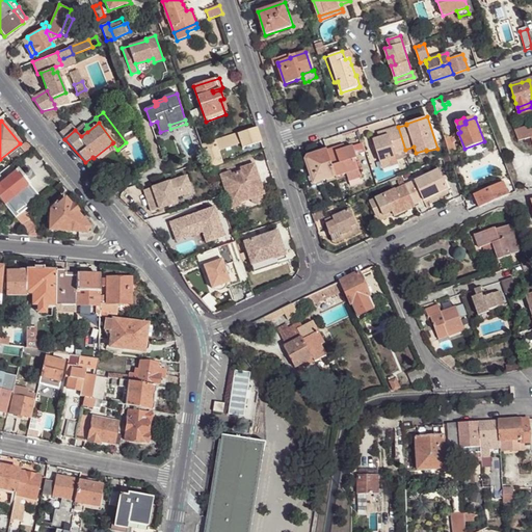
[(84,123),(75,130),(81,136),(87,132),(85,129),(88,128),(86,125),(84,123)]
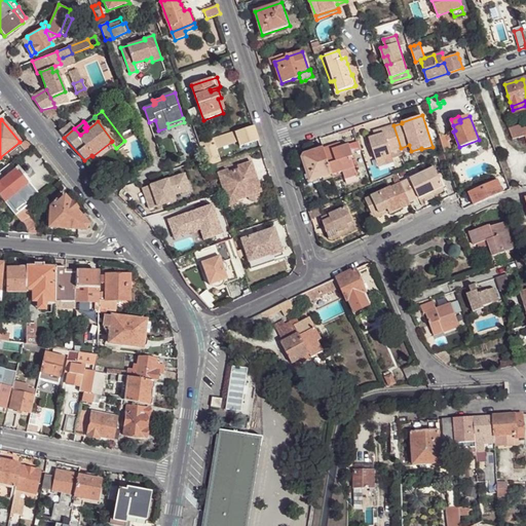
[(59,132),(64,138),(74,128),(69,122),(59,132)]
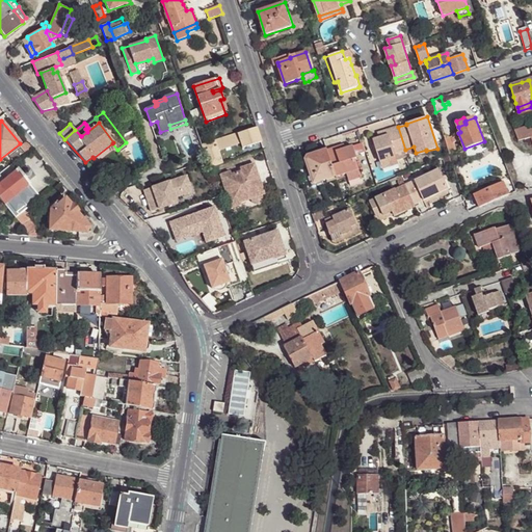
[(396,154),(405,151),(405,150),(398,127),(388,130),(389,134),(380,137),(372,139),(379,161),(389,158),(396,156),(396,154)]
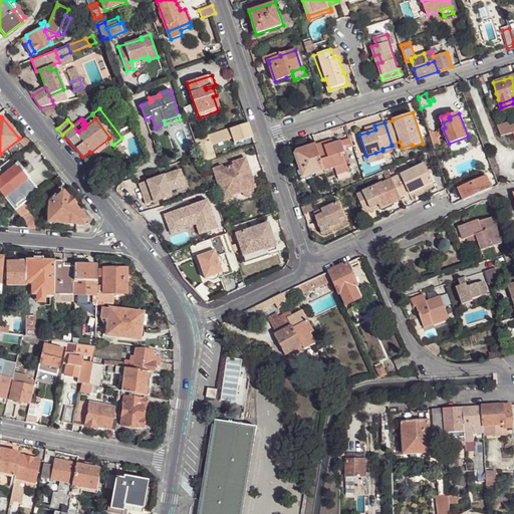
[(246,123),(195,142),(203,163),(214,159),(210,147),(232,139),(233,144),(251,138),(246,123)]
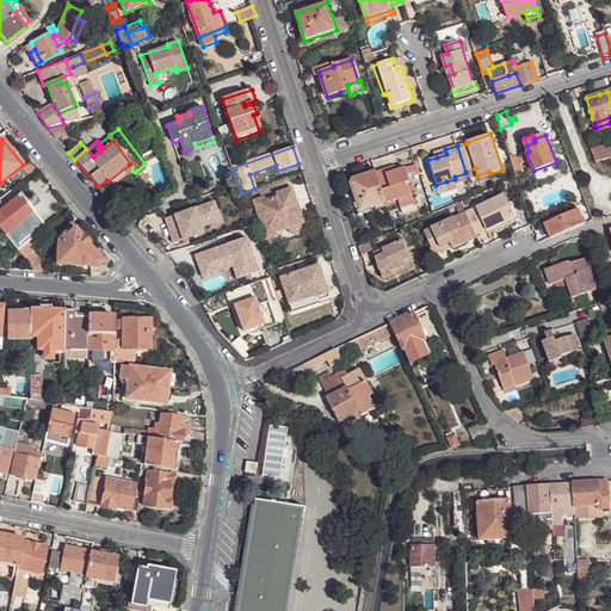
[(600,150),(592,153),(596,162),(603,160),(600,150)]
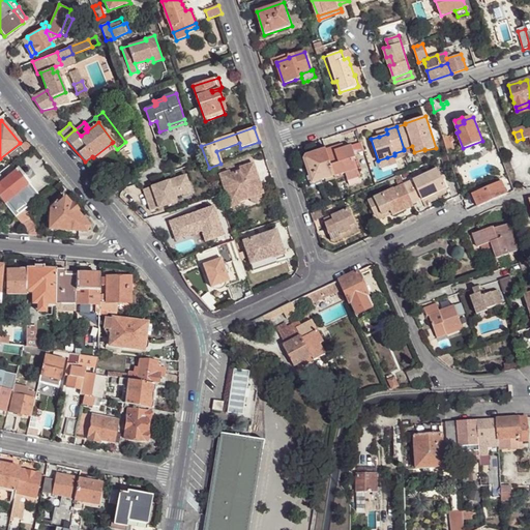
[(445,145),(447,153),(454,152),(451,143),(449,144),(445,145)]
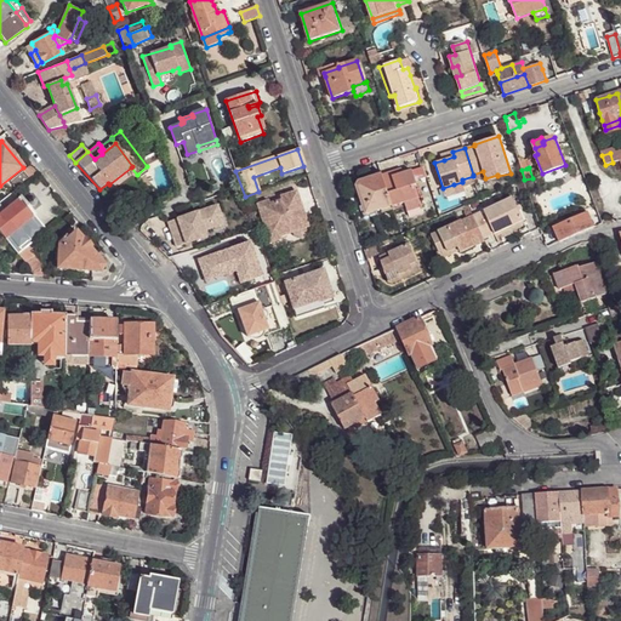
[(383,174),(393,206),(405,203),(417,199),(414,184),(417,184),(412,169),(403,171),(393,175),(392,171),(383,174)]
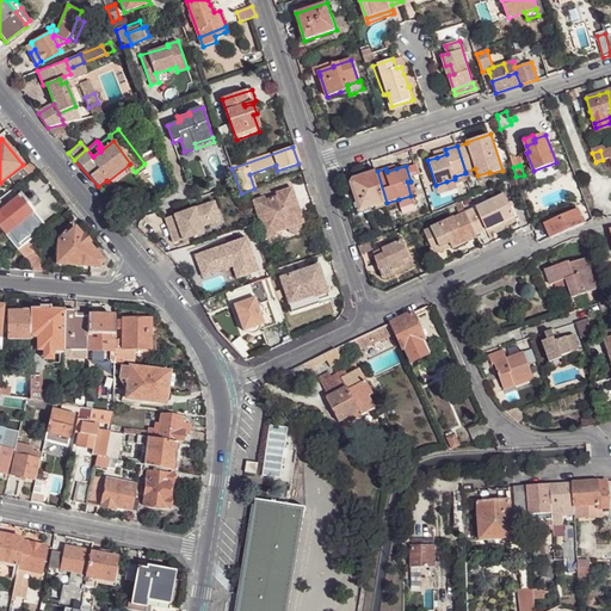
[(10,180),(16,189),(30,178),(23,170),(10,180)]
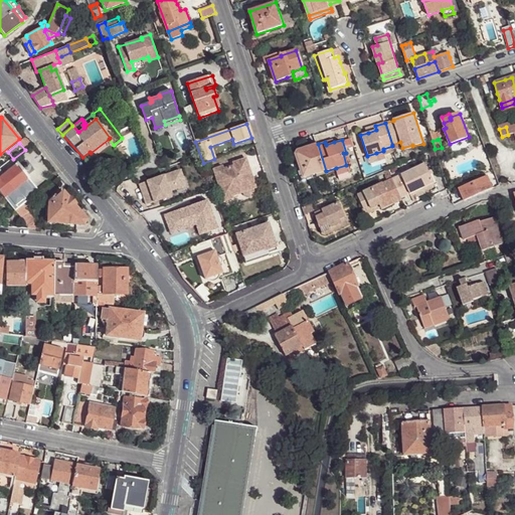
[(304,178),(326,171),(318,144),(298,151),(296,154),(304,178)]
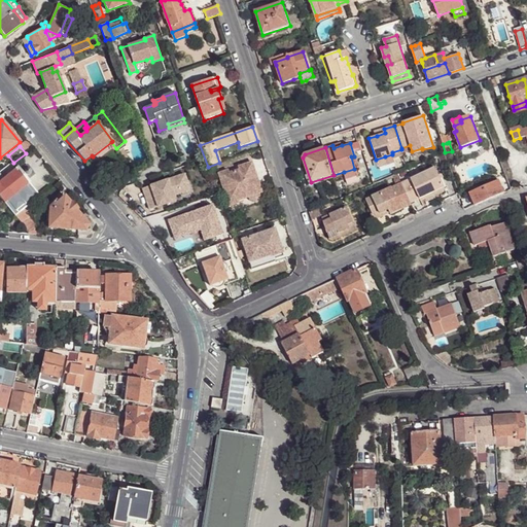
[(129,155),(123,148),(119,150),(126,159),(129,155)]
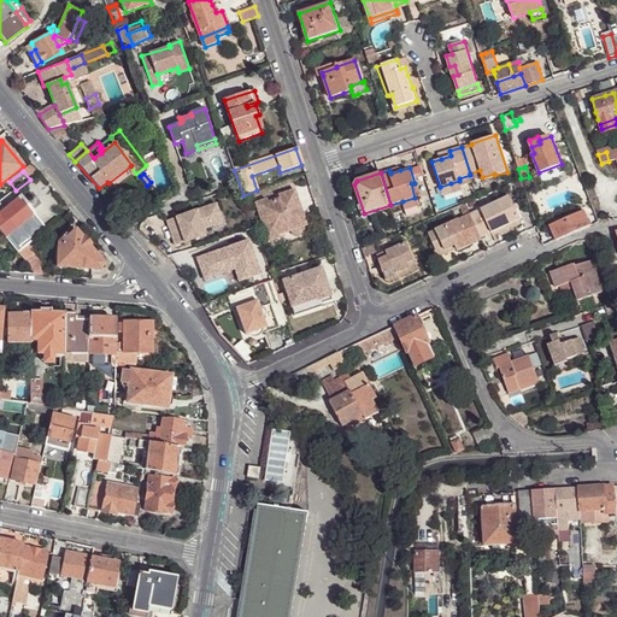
[(454,193),(451,183),(440,187),(442,197),(454,193)]
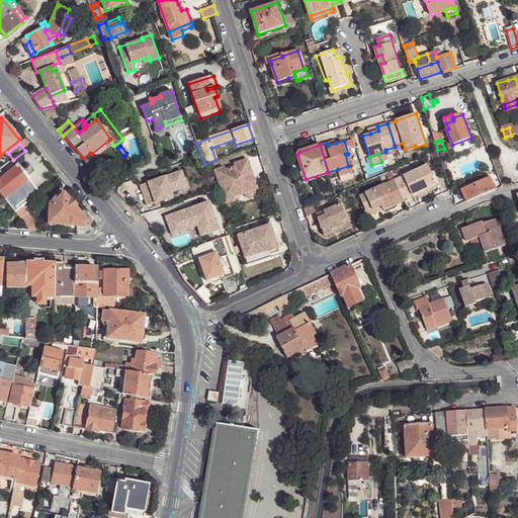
[(214,171),(226,202),(235,199),(234,197),(243,194),(245,197),(249,199),(252,200),(255,197),(256,193),(255,190),(257,189),(247,160),(234,164),(235,167),(225,171),(224,168),(214,171)]
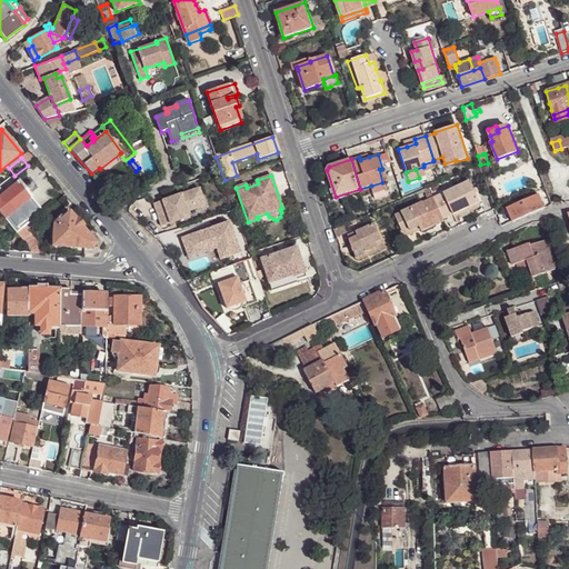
[(25,182),(22,187),(29,195),(33,195),(37,192),(37,188),(31,180),(27,180),(25,182)]
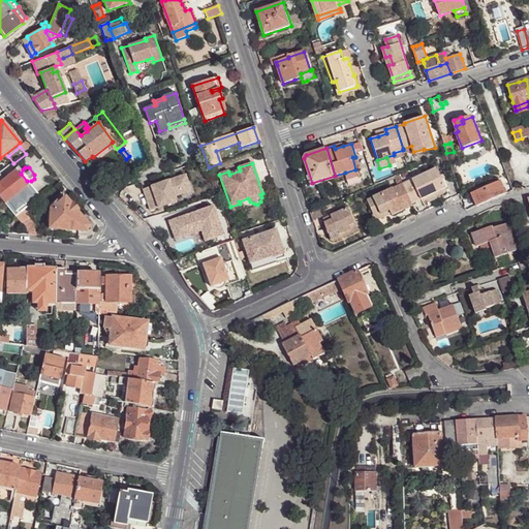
[(437,168),(403,184),(412,204),(446,187),(437,168)]
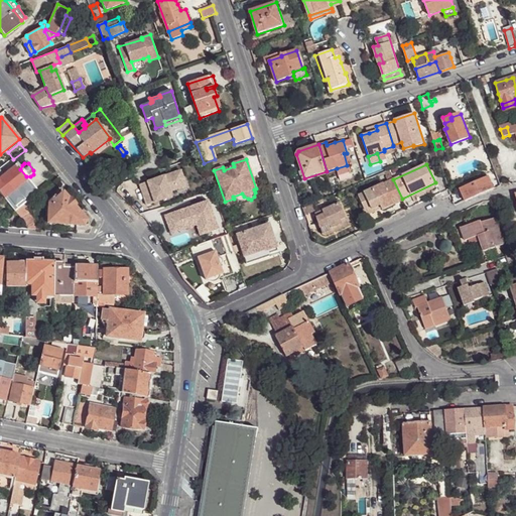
[(349,170),(347,165),(337,168),(339,174),(349,170)]
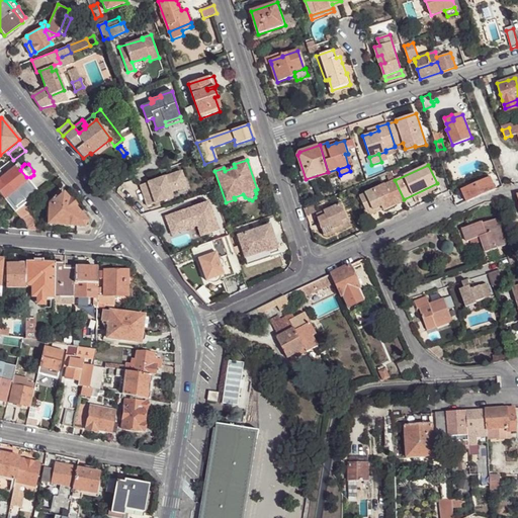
[(0,179),(0,195),(4,200),(21,188),(29,181),(26,177),(20,170),(17,167),(0,179)]
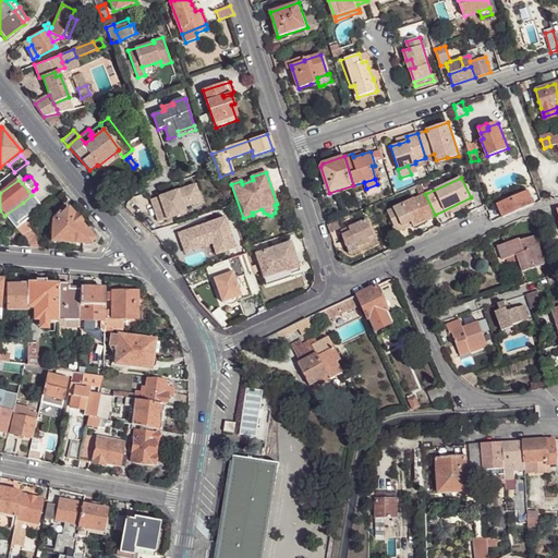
[(194,194),(192,199),(182,204),(183,207),(201,202),(195,184),(191,185),(194,194)]
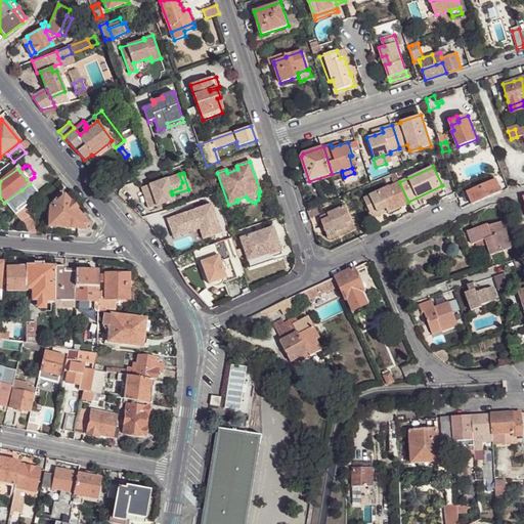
[(140,187),(147,208),(173,200),(172,194),(171,191),(180,187),(182,182),(179,174),(140,187)]
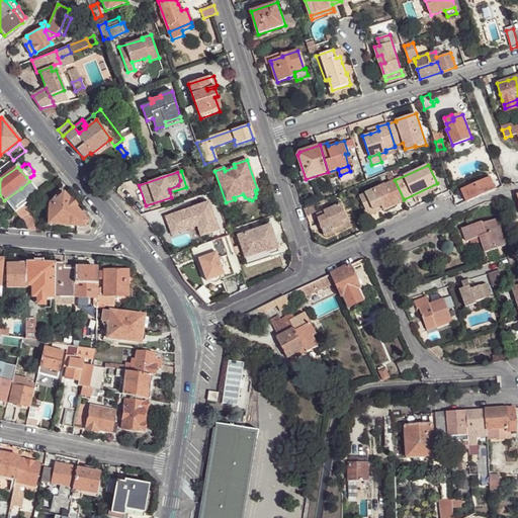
[(404,199),(395,180),(359,196),(367,211),(382,205),(383,208),(384,209),(405,201),(404,199)]
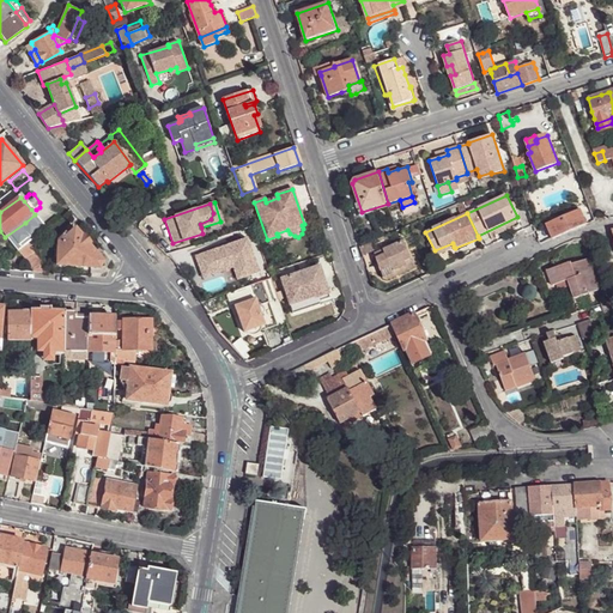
[(552,240),(587,224),(582,213),(564,223),(560,224),(548,229),(552,240)]
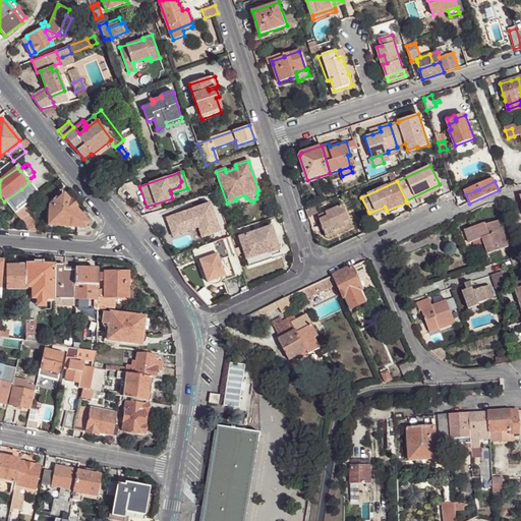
[(21,189),(32,201),(40,194),(30,182),(21,189)]
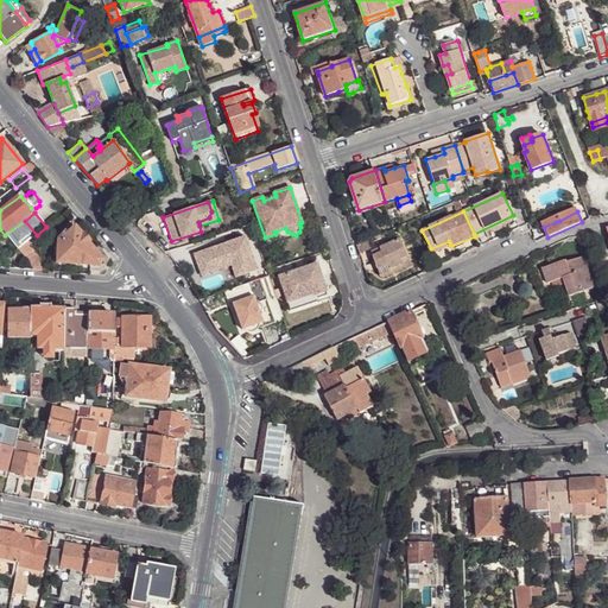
[(25,221),(5,235),(17,251),(24,245),(37,235),(25,221)]
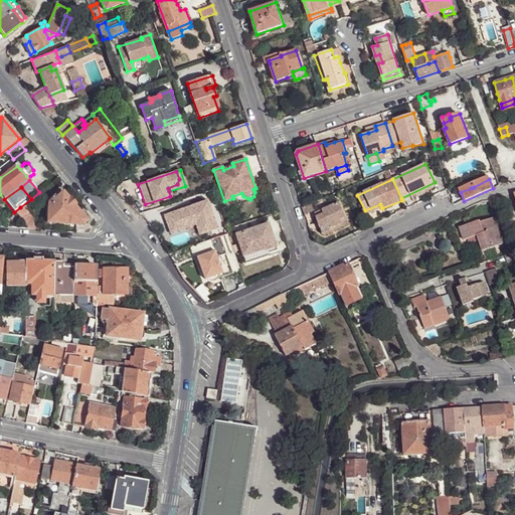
[(87,220),(79,213),(63,192),(50,204),(49,204),(47,223),(76,225),(83,226),(87,220)]
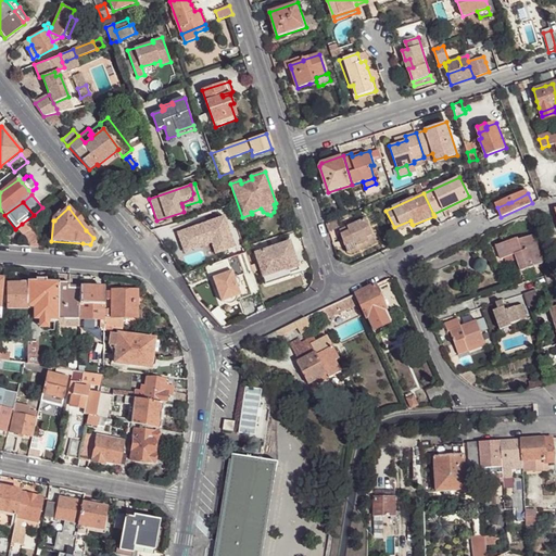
[(542,214),(534,215),(539,225),(545,223),(542,214)]
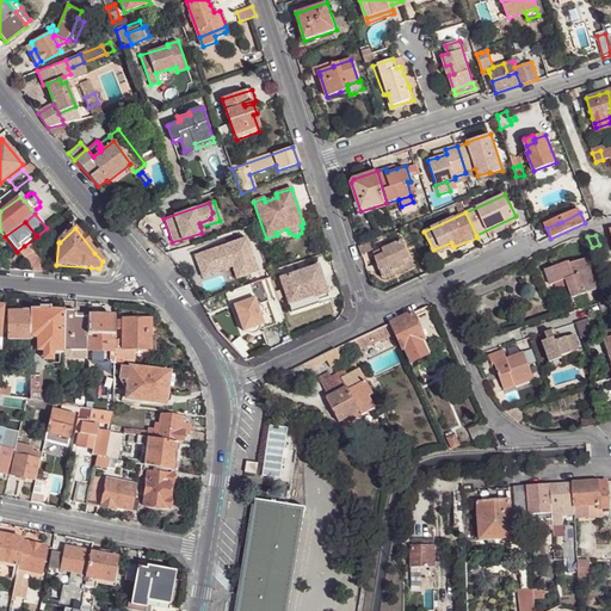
[(246,236),(193,254),(198,270),(232,259),(233,264),(235,263),(240,278),(258,271),(246,236)]
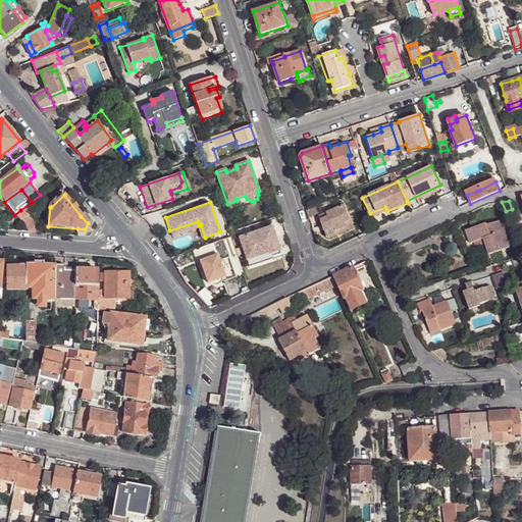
[(336,231),(354,224),(344,204),(319,215),(326,237),(330,238),(338,235),(336,231)]
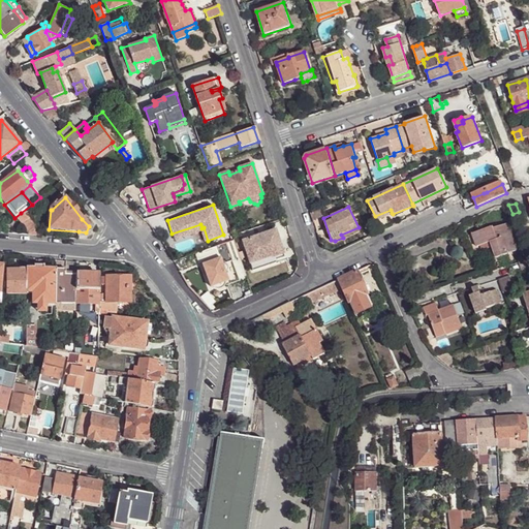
[(377,219),(392,213),(391,210),(375,216),(377,219)]
